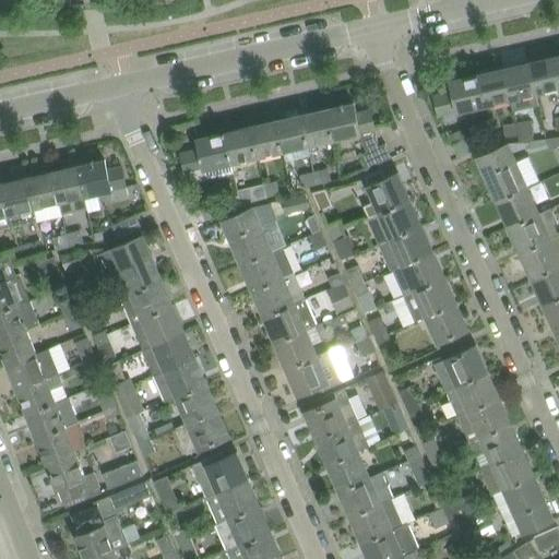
[(558,69),(556,57),(531,63),(537,92),(558,86),(558,69)]
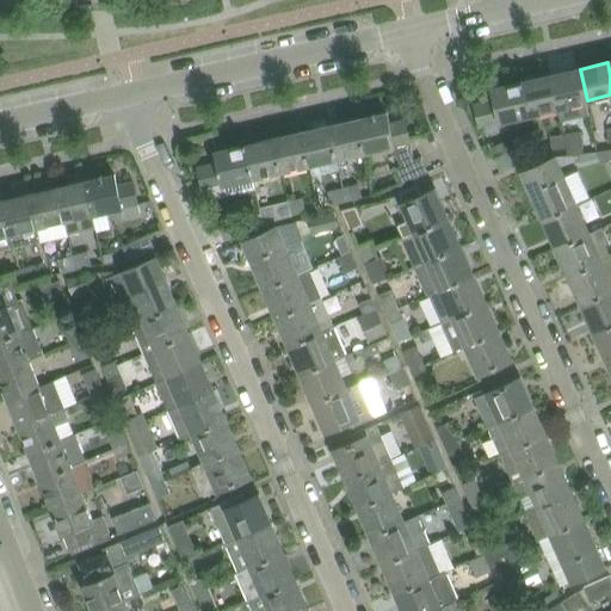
[(580,69),(551,75),(560,107),(562,121),(591,113),(587,100),(580,69)]
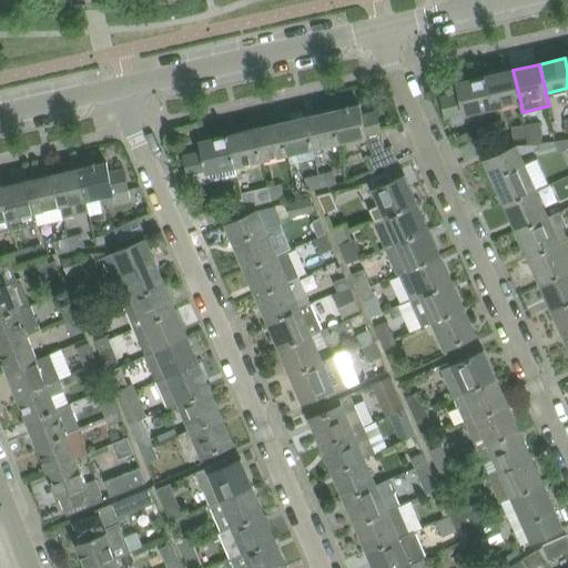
[(520,100),(513,70),(487,75),(494,105),(520,100)]
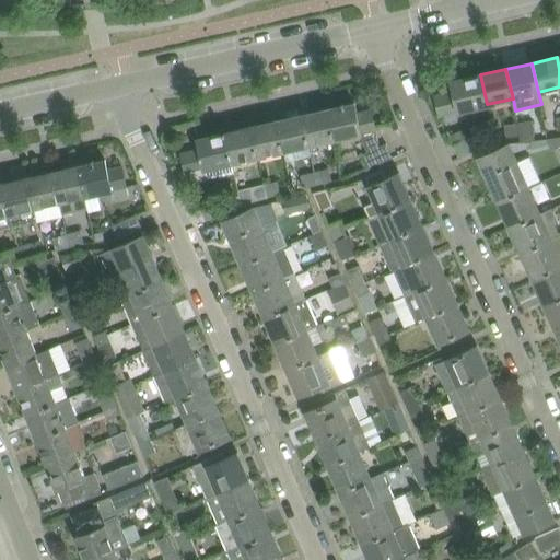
[(487,104),(480,74),(480,73),(477,74),(477,76),(453,81),(456,91),(438,95),(442,113),(446,113),(448,121),(463,118),(462,109),(487,104)]
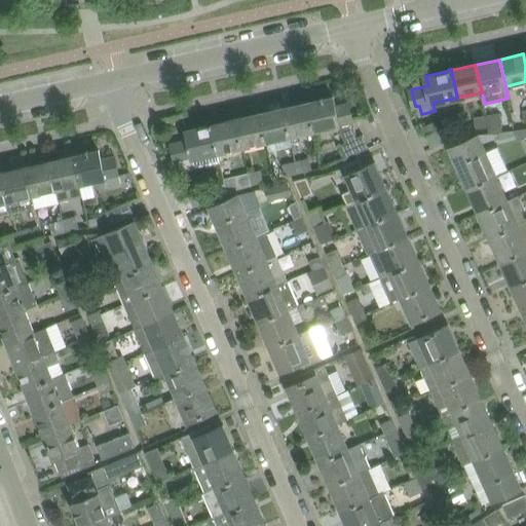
[(358,139),(349,104),(337,107),(334,98),(309,103),(315,129),(339,123),(341,133),(345,144),(358,139)]
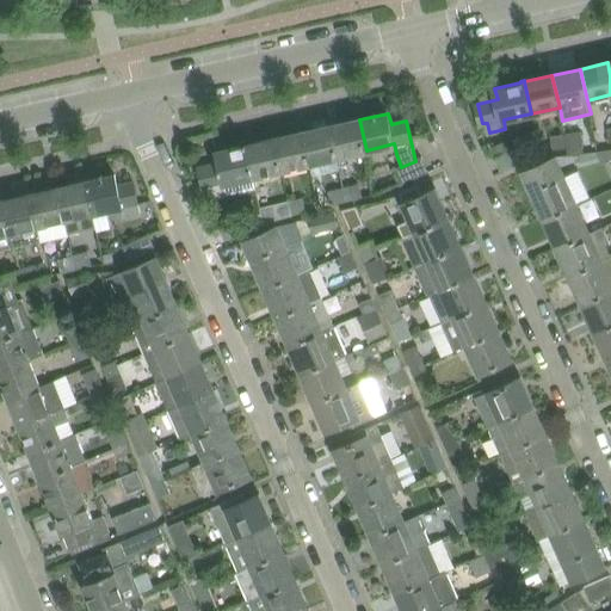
[(366,150),(359,119),(331,127),(338,156),(366,150)]
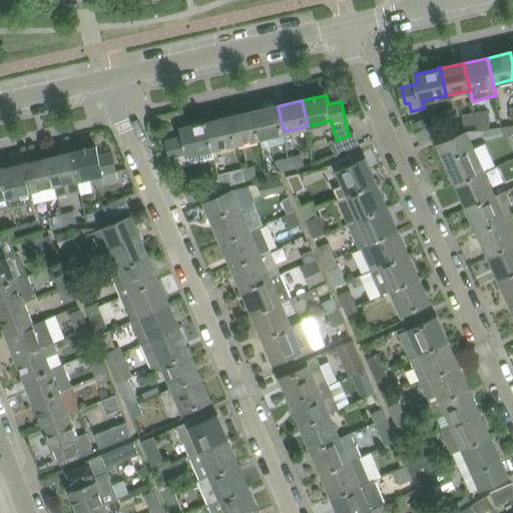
[(284,131),(278,106),(254,111),(261,137),(284,131)]
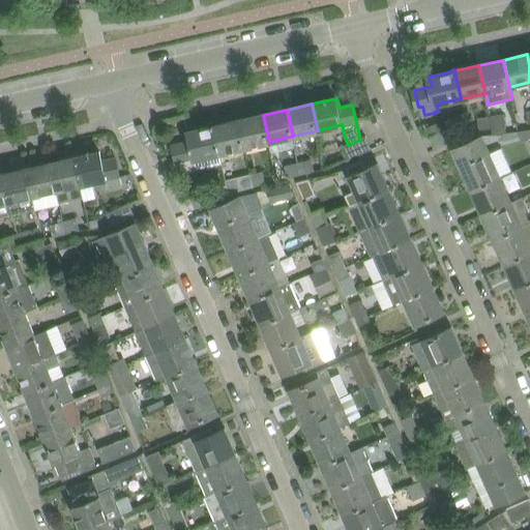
[(506,114),(494,115),(495,121),(492,122),(493,127),(494,127),(495,134),(508,133),(506,114)]
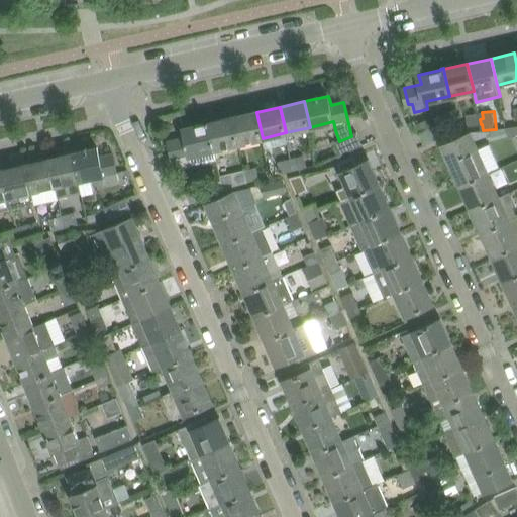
[(263,138),(256,112),(233,117),(239,143),(263,138)]
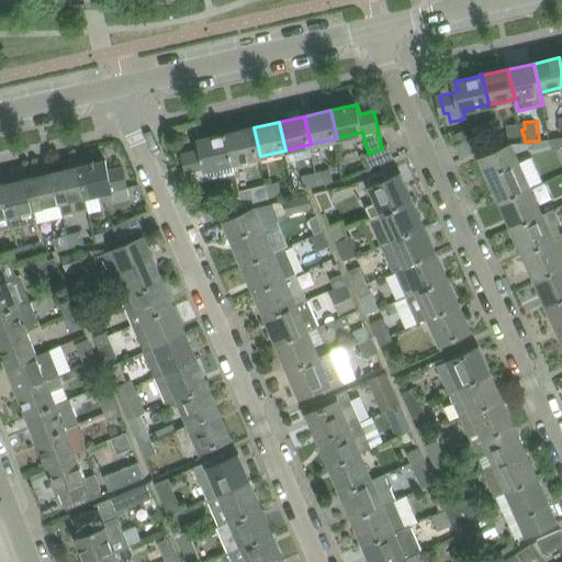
[(525,128),(524,122),(508,124),(510,137),(523,135),(521,130),(525,128)]
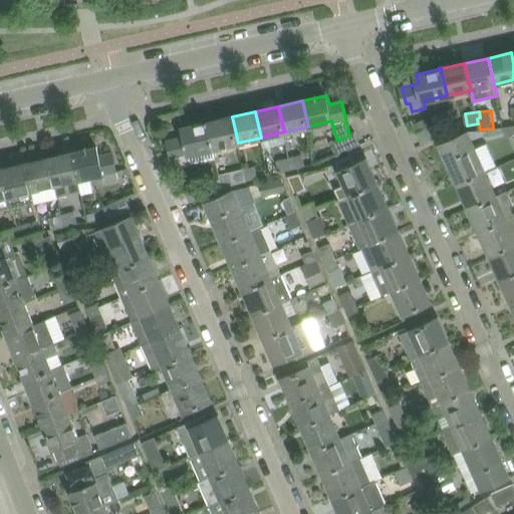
[(238,143),(232,116),(208,121),(214,148),(238,143)]
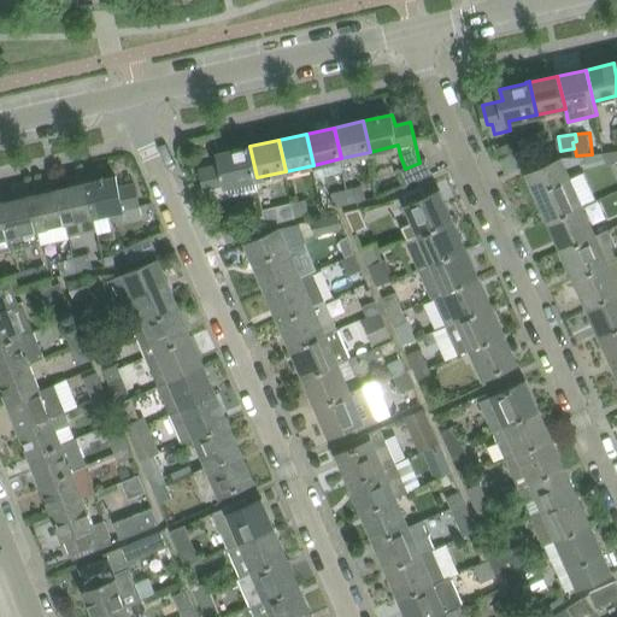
[(259,188),(257,177),(250,146),(250,147),(248,145),(246,145),(246,147),(219,153),(222,164),(201,169),(206,189),(210,188),(213,200),(259,188)]
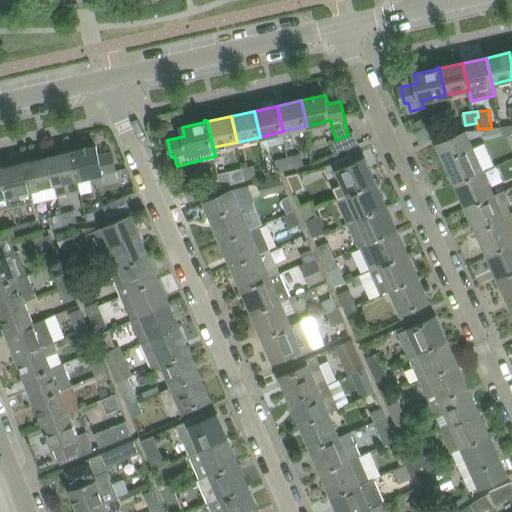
[(443,134),(438,123),(414,134),(419,145),(443,134)]
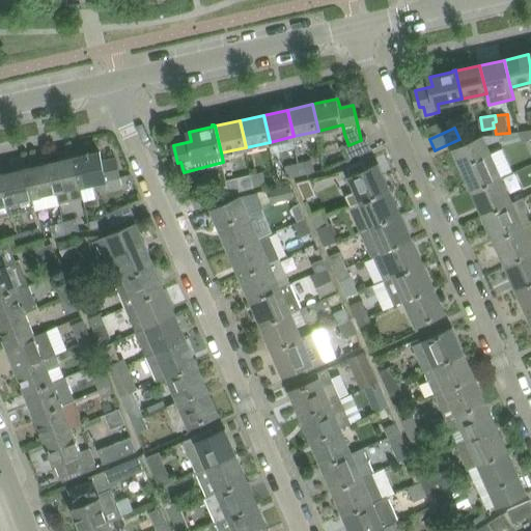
[(523,141),(530,137),(530,129),(519,131),(523,141)]
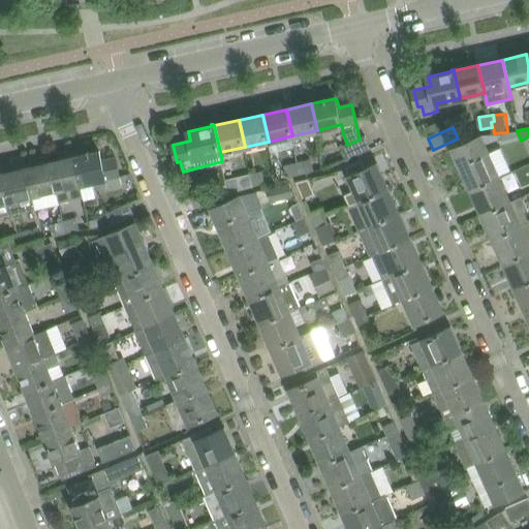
[(347,145),(343,147),(348,159),(371,149),(365,136),(360,139),(347,145)]
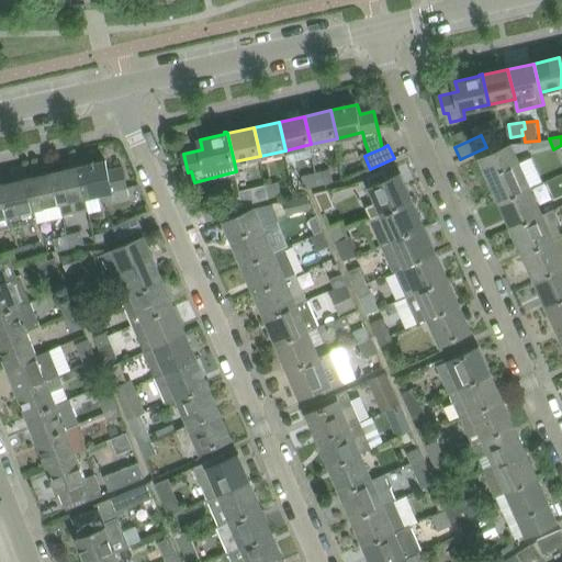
[(529,189),(510,145),(485,157),(493,173),(492,175),(503,201),(529,189)]
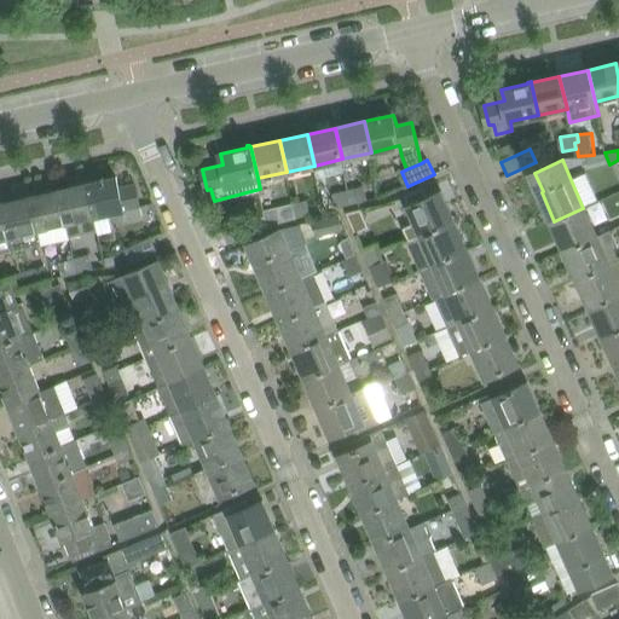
[(120,189),(117,178),(105,180),(105,178),(102,179),(102,180),(88,184),(96,217),(125,209),(127,219),(143,215),(137,185),(120,189)]
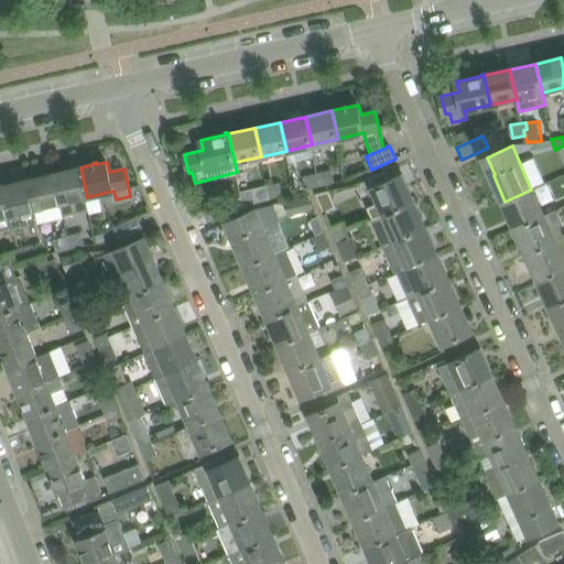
[(87,197),(80,167),(54,173),(61,203),(63,216),(75,214),(73,201),(87,197)]
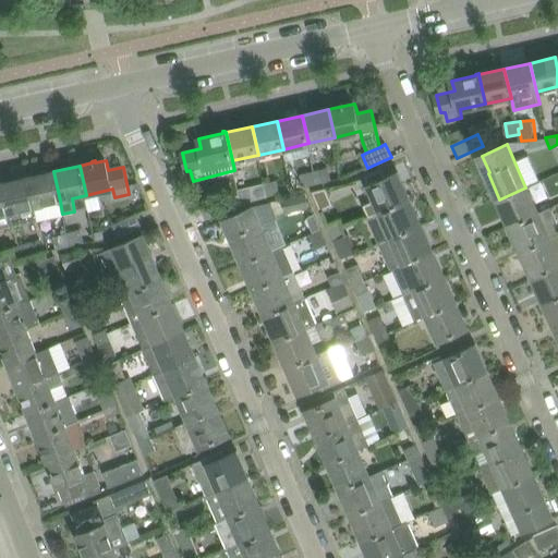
[(329,167),(317,170),(319,177),(315,178),(317,183),(331,179),(329,167)]
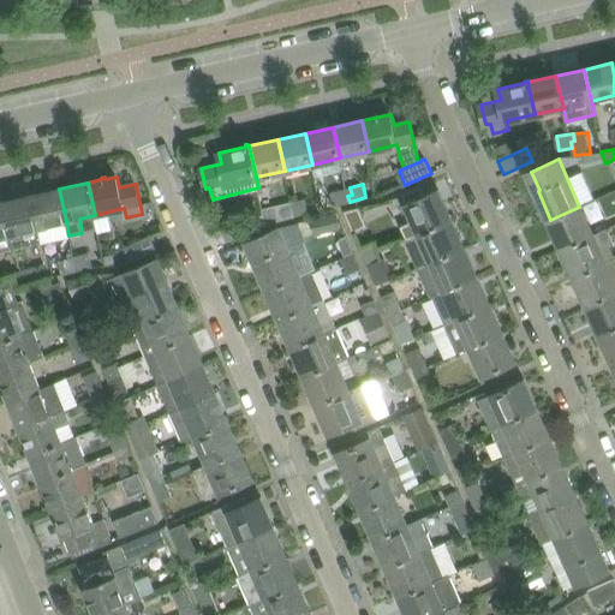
[(352,195),(350,187),(333,192),(335,206),(350,202),(347,196),(352,195)]
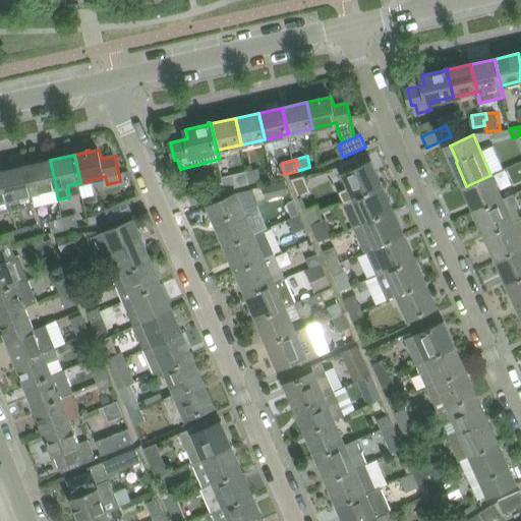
[(56,187),(50,160),(26,166),(33,193),(56,187)]
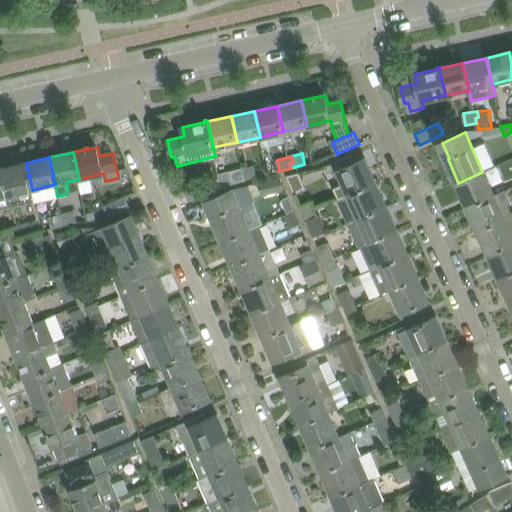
[(375,183),(364,159),(352,164),(348,157),(336,162),(345,183),(333,189),(338,199),(375,183)]
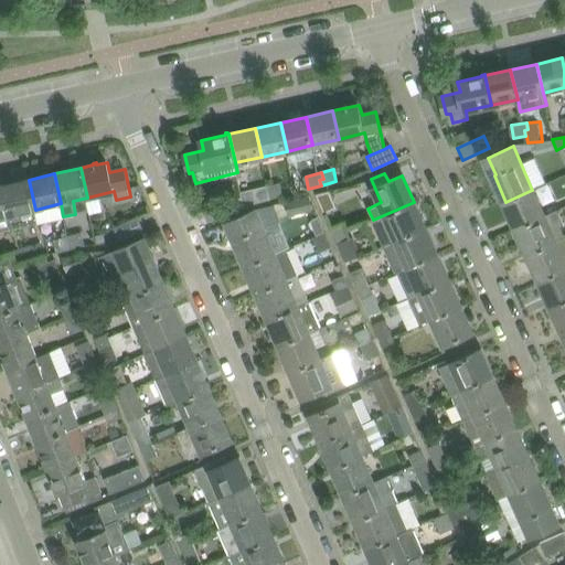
[(35,210),(29,180),(2,185),(9,215),(11,228),(24,226),(21,212),(35,210)]
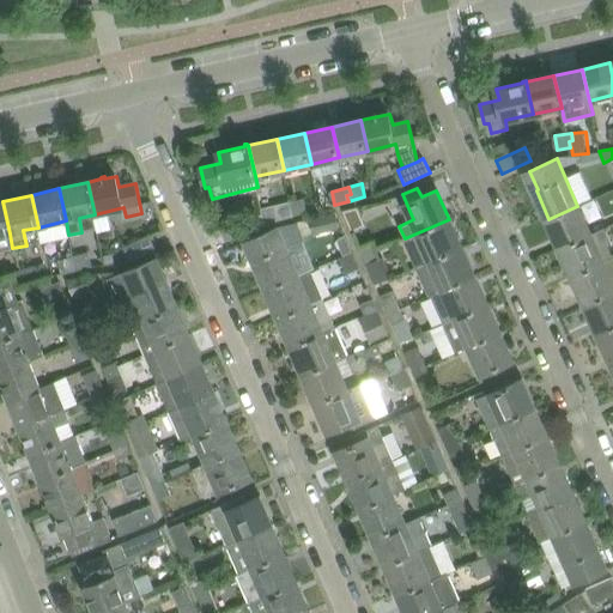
[(305,198),(289,202),(290,208),(293,208),(295,214),(309,211),(305,198)]
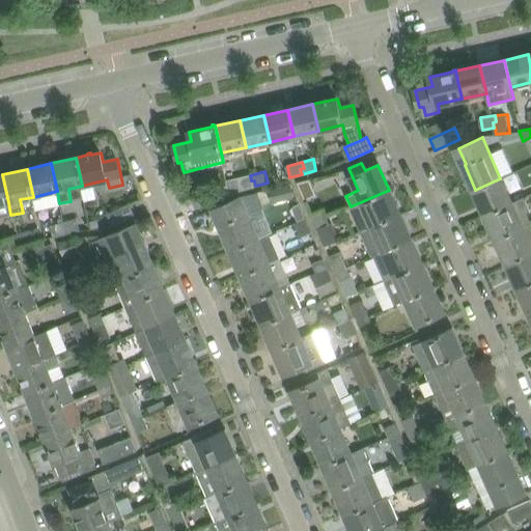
[(251,180),(250,175),(239,177),(241,190),(255,186),(254,180),(251,180)]
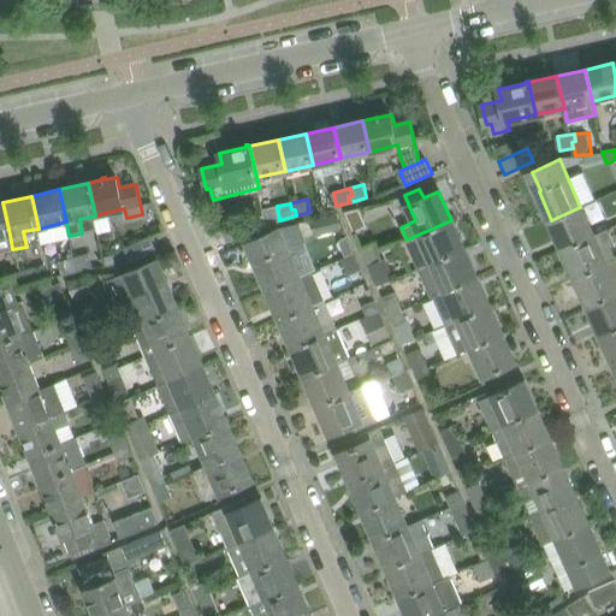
[(360,207),(347,211),(355,231),(368,225),(360,207)]
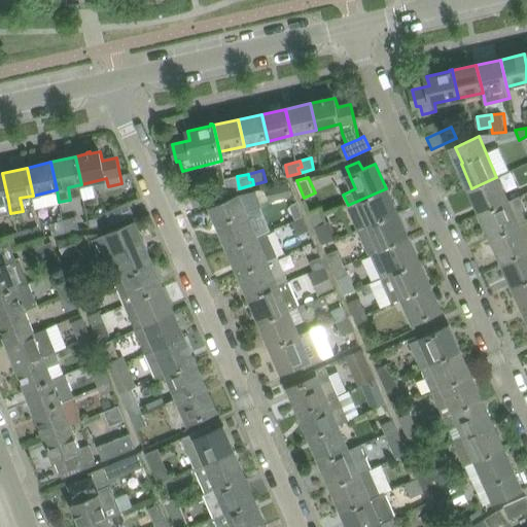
[(507,201),(496,177),(471,188),(483,212),(507,201)]
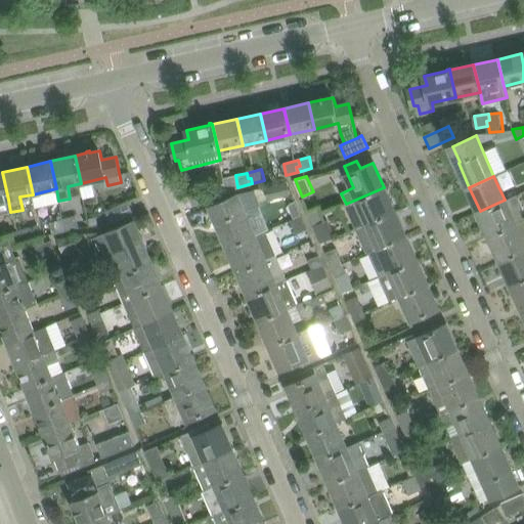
[(213,183),(212,184),(188,193),(193,206),(218,195),(213,183)]
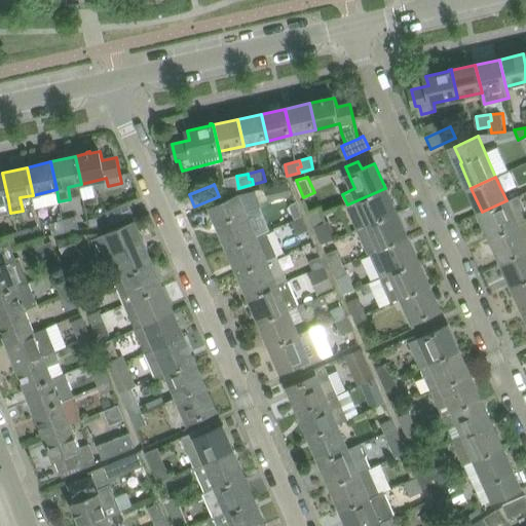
[(290,184),(268,189),(271,201),(293,196),(290,184)]
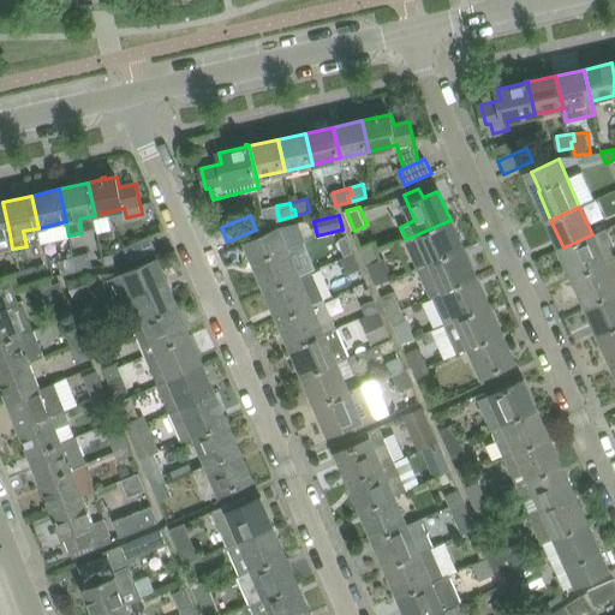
[(463,249),(451,220),(406,239),(404,240),(417,269),(463,249)]
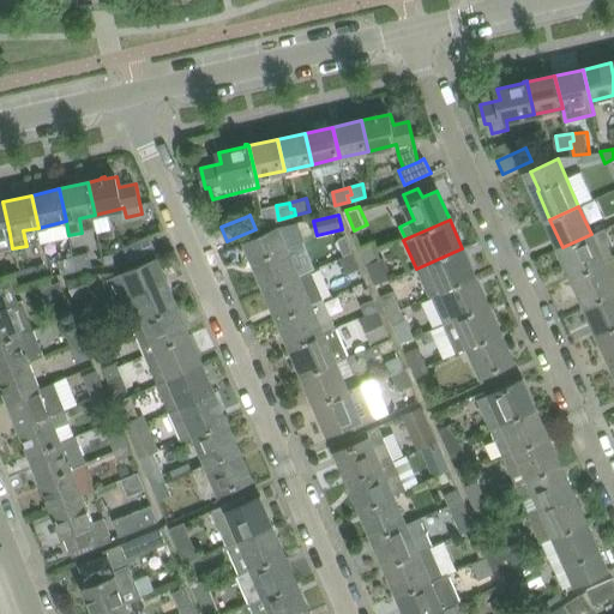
[(606,227),(591,234),(563,247),(576,276),(605,263),(599,251),(613,244),(606,227)]
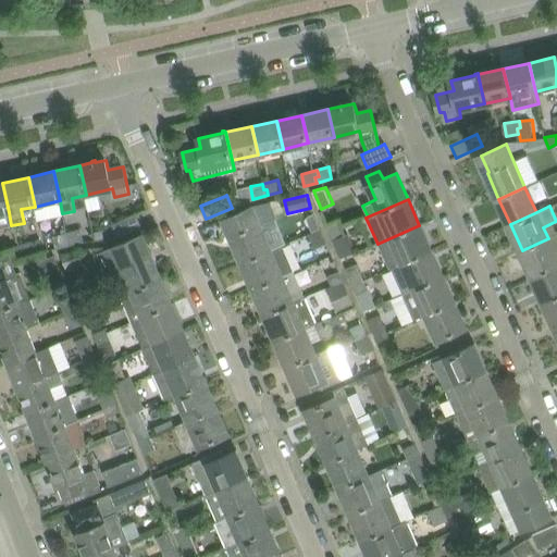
[(270,249),(251,207),(226,218),(234,235),(232,236),(244,262),(271,250),(270,249)]
